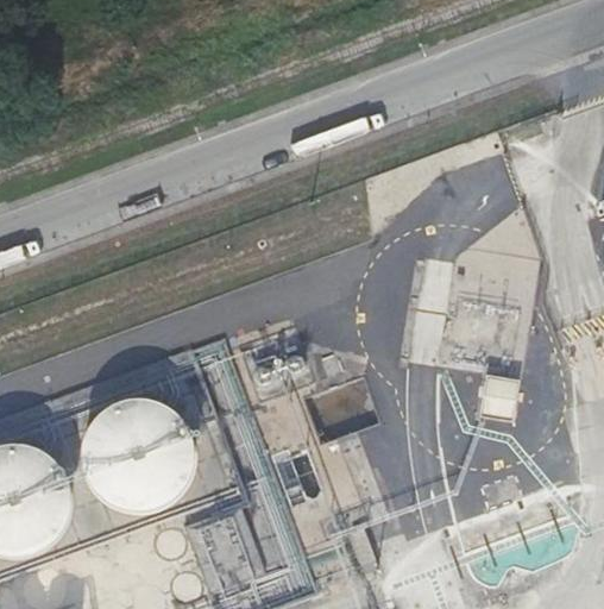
[(496,375),(491,413),(523,416),(528,378),(496,375)]
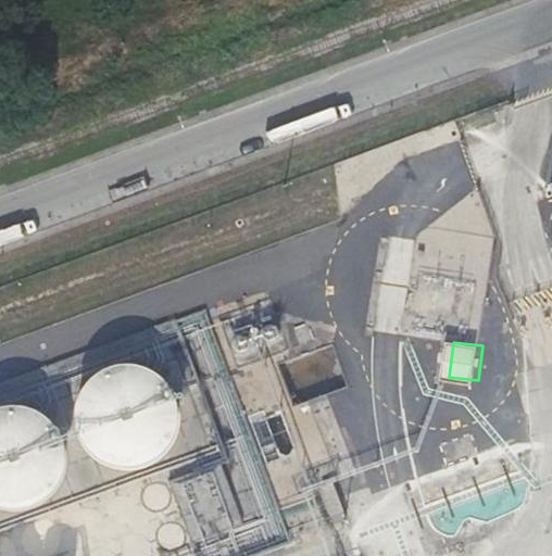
[(135,364),(126,363),(122,363),(113,364),(104,367),(97,371),(86,381),(82,388),(77,396),(75,405),(74,414),(75,422),(77,431),(80,439),(86,446),(92,453),(100,458),(108,462),(116,465),(125,465),(135,465),(142,463),(151,458),(159,454),(165,447),(170,440),(174,432),(176,424),(177,415),(176,406),(174,397),(171,389),(165,381),(159,375),(152,370),(143,366),(135,364)]
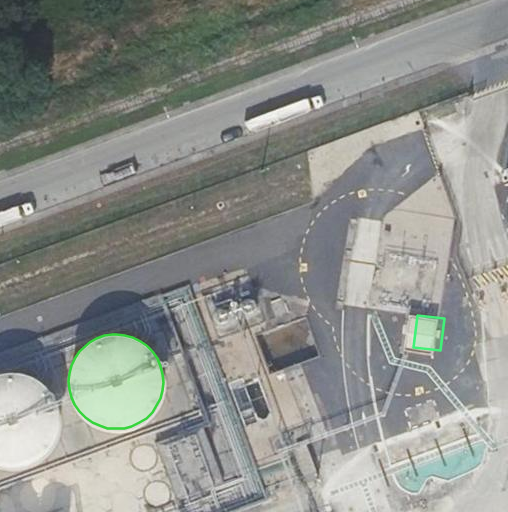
[(317,409),(307,375),(289,380),(287,370),(270,375),(283,419),(317,409)]
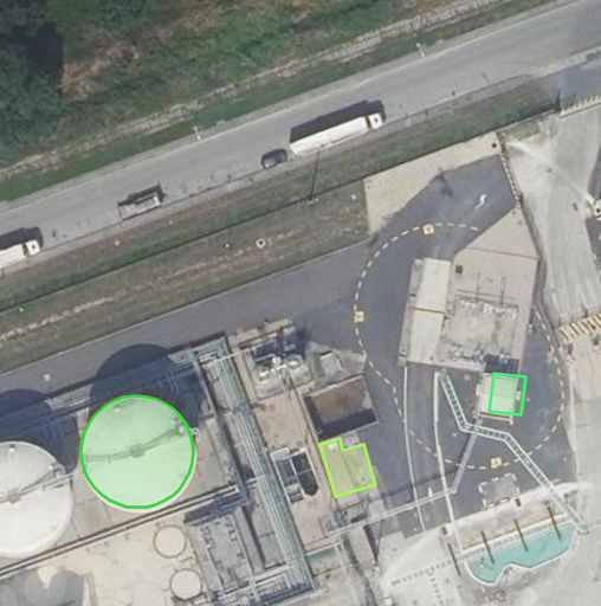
[(25,445),(15,444),(11,444),(1,446),(0,446),(0,553),(5,555),(14,556),(24,555),(33,553),(43,549),(51,543),(57,536),(63,529),(68,520),(70,510),(71,501),(70,491),(68,482),(64,472),(58,465),(51,458),(44,452),(34,447),(25,445)]
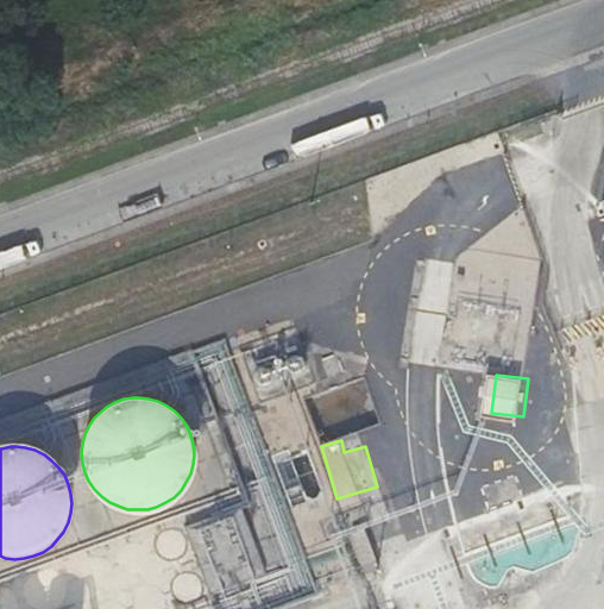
[(288,447),(271,452),(291,507),(323,495),(307,447),(290,453),(288,447)]
